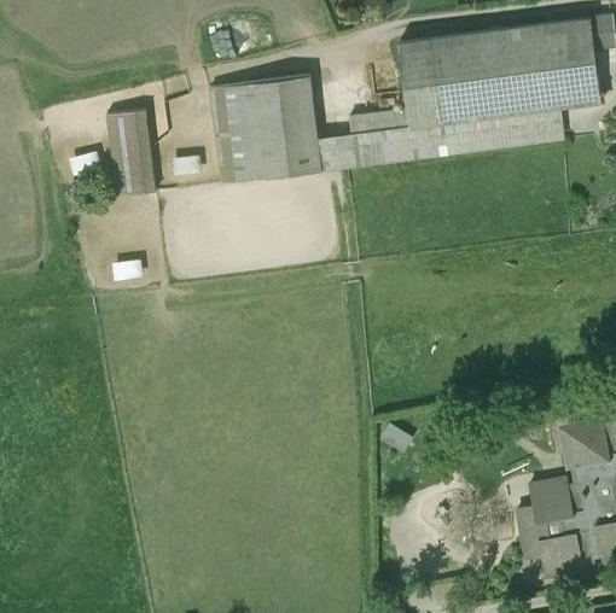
[(588,21),(396,45),(405,112),(348,118),(349,134),(352,151),(337,152),(340,169),(561,141),(556,110),(599,105),(588,21)]
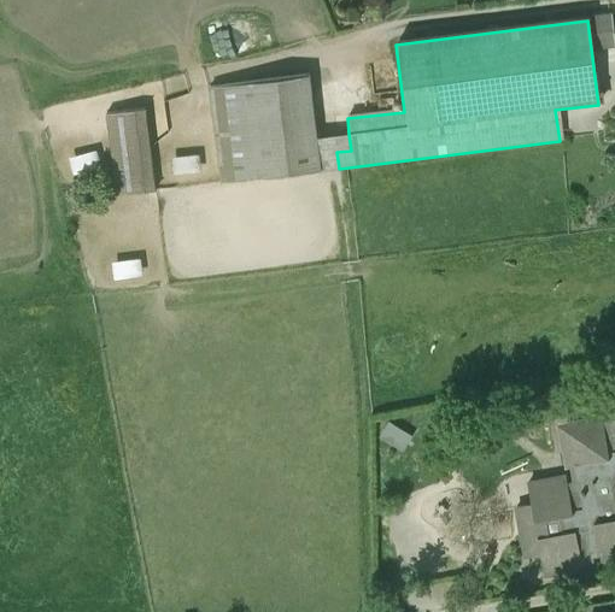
[(221,31),(223,56),(247,54),(246,29),(221,31)]
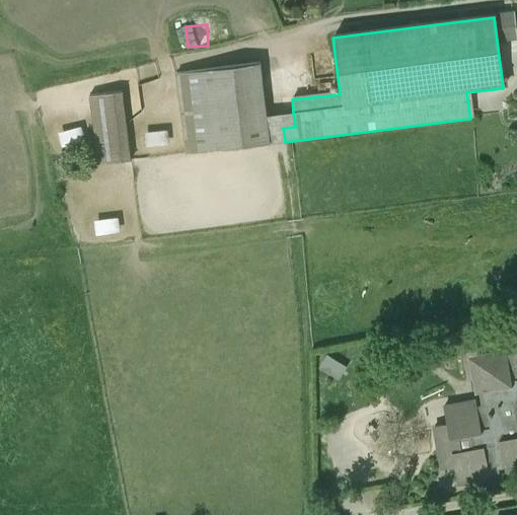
[(259,65),(189,73),(199,152),(269,143),(266,117),(259,65)]
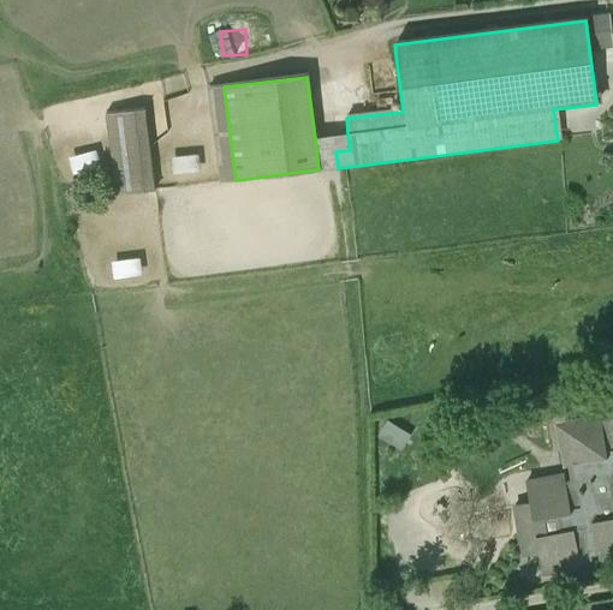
[(236,180),(224,87),(208,89),(220,183),(236,180)]
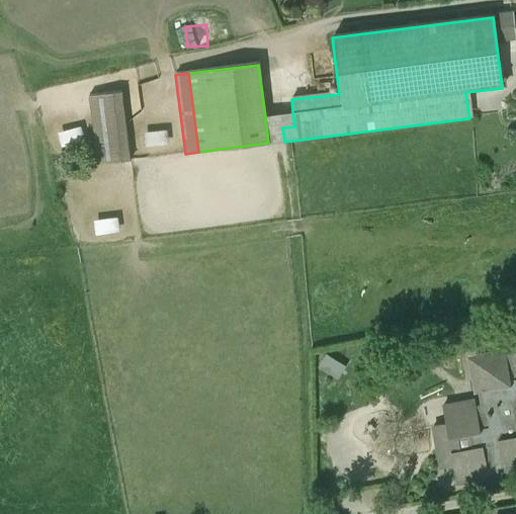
[(158,81),(141,84),(142,94),(160,92),(158,81)]
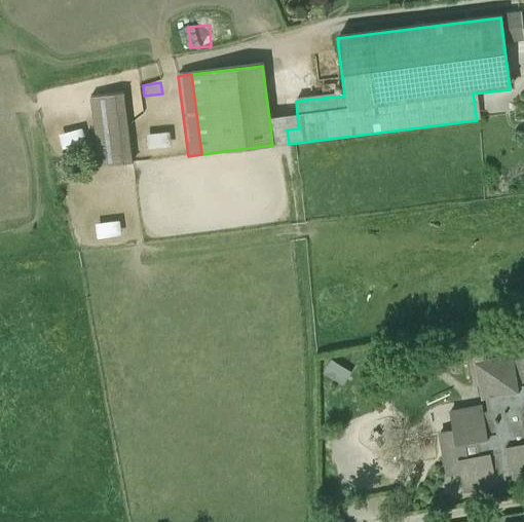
[(123,94),(90,98),(100,168),(132,163),(123,94)]
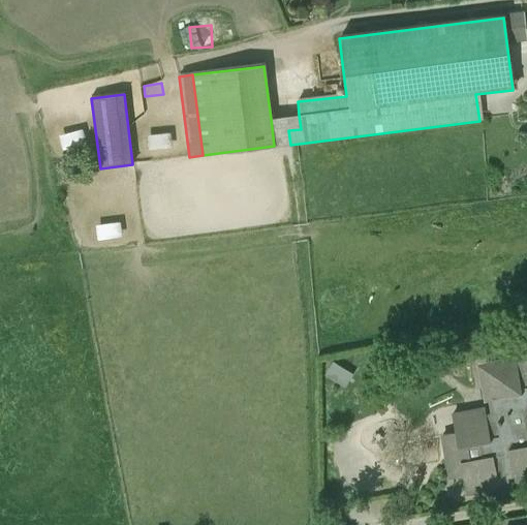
[(299,115),(271,119),(274,146),(290,145),(288,130),(301,129),(299,115)]
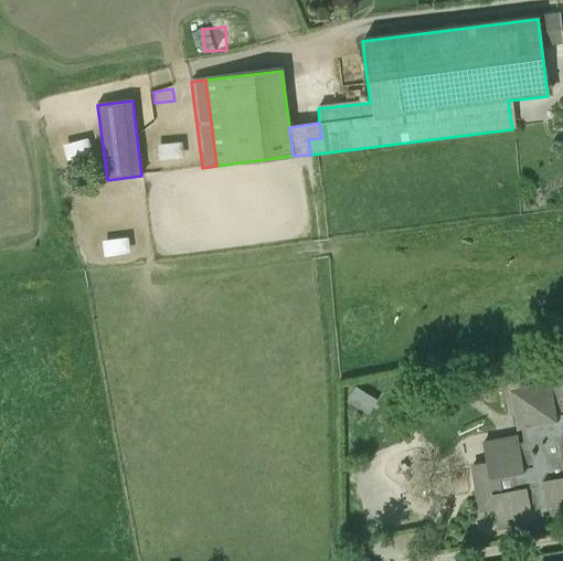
[(516,441),(480,447),(484,466),(471,468),(479,515),(492,512),(496,530),(530,524),(529,519),(539,518),(539,514),(546,512),(548,516),(562,512),(562,371),(562,372),(562,378),(562,384),(551,388),(550,383),(529,387),(512,410),(517,432),(524,431),(527,446),(518,447),(516,441)]
